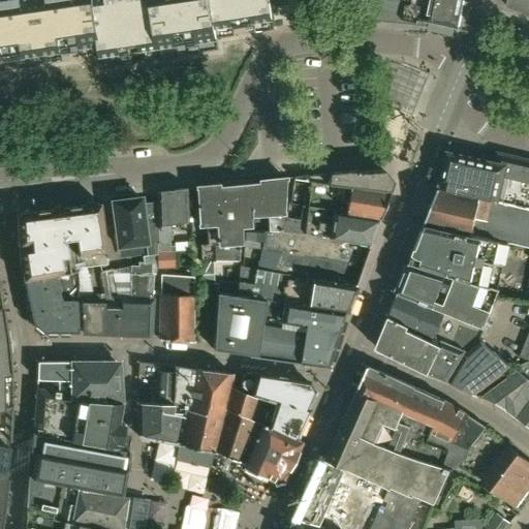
[(120,57),(142,54),(141,50),(176,44),(176,49),(198,45),(198,41),(216,39),(214,27),(230,25),(231,29),(254,25),(253,21),(271,19),(268,0),(10,0),(11,3),(2,4),(1,0),(0,0),(0,58),(3,58),(3,62),(26,59),(25,55),(60,50),(61,54),(83,51),(82,47),(99,44),(100,56),(119,53),(120,57)]
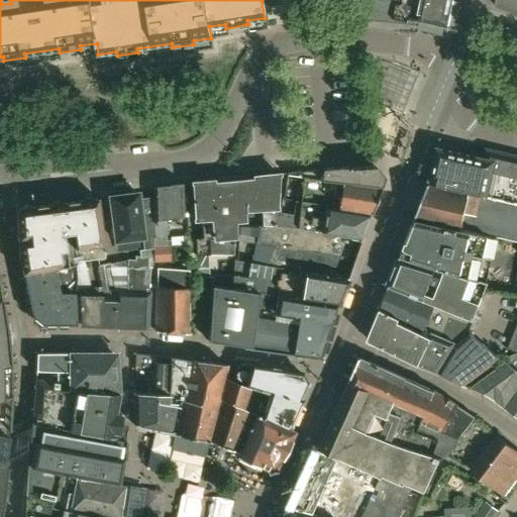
[(448,27),(452,0),(357,0),(357,16),(357,18),(417,24),(417,20),(448,27)]
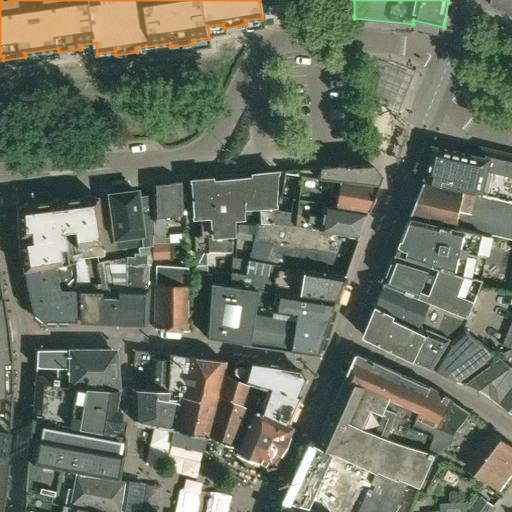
[(511,0),(490,0),(490,6),(511,14),(511,0)]
